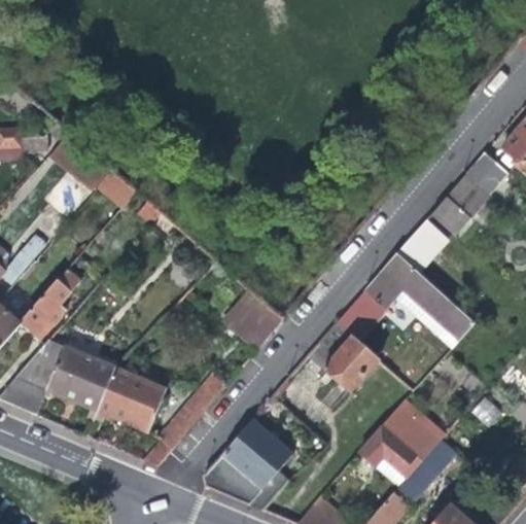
[(525,121),(522,126),(503,147),(525,166),(525,121)]
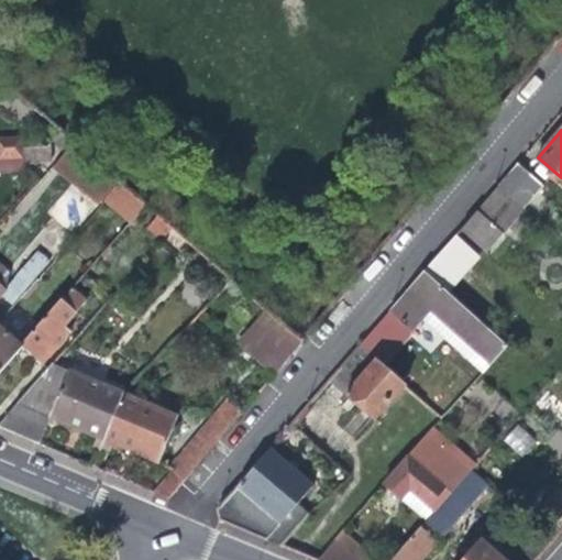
[(3,138),(3,146),(29,146),(29,136),(3,138)]
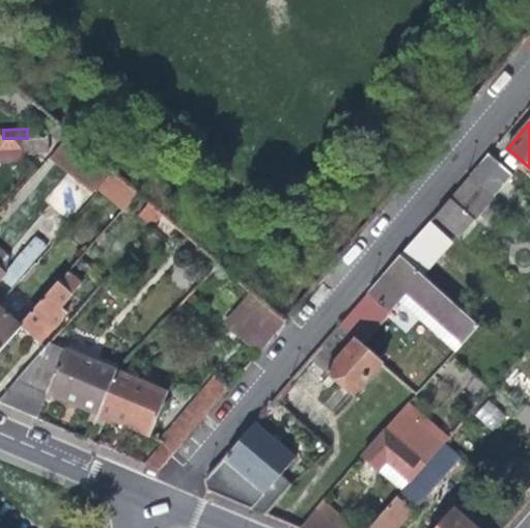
[(45,165),(73,135),(46,137),(27,138),(3,138),(0,138),(0,157),(33,156),(45,165)]
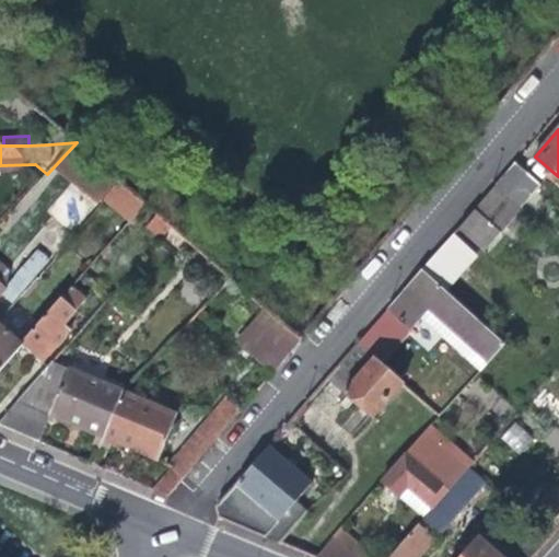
[(516,160),(496,183),(510,195),(517,186),(530,171),(516,160)]
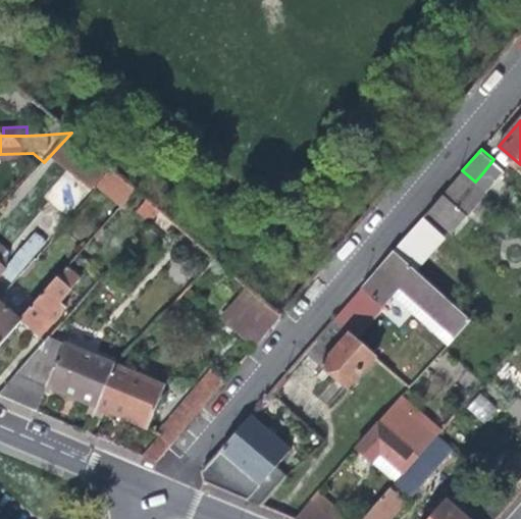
[(123,209),(140,192),(114,170),(99,187),(123,209)]
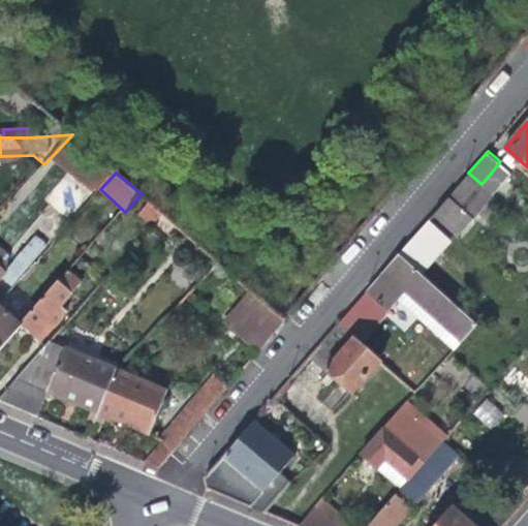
[(477,208),(491,192),(482,184),(468,173),(454,189),(433,214),(458,235),(474,215),(477,208)]
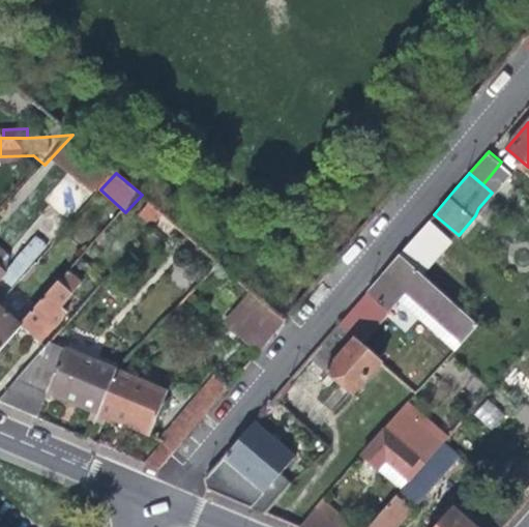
[(482,184),(492,193),(499,184),(490,176),(482,184)]
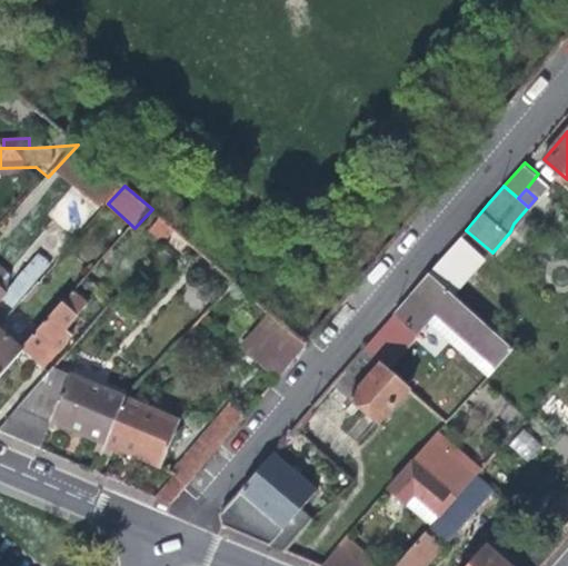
[(447,250),(428,272),(481,318),(492,305),(465,279),(487,252),(464,231),(447,250)]
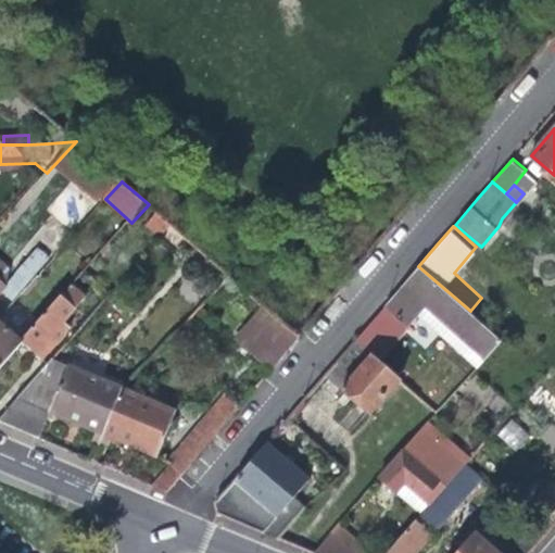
[(17,269),(28,279),(47,260),(36,249),(17,269)]
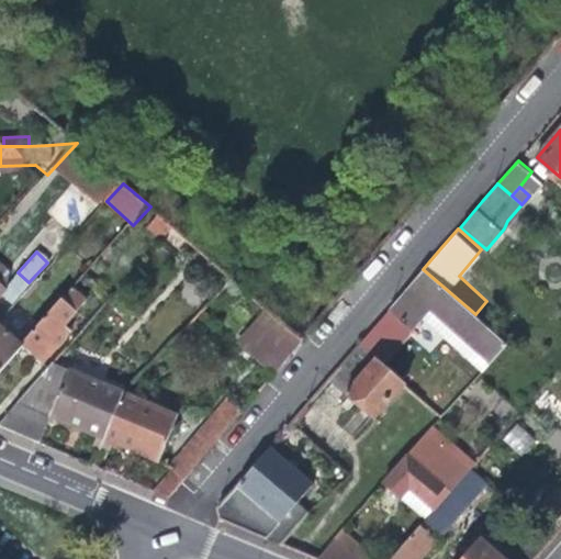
[(405,290),(359,343),(383,364),(413,330),(408,326),(419,314),(484,369),(508,343),(475,314),(423,269),(405,290)]
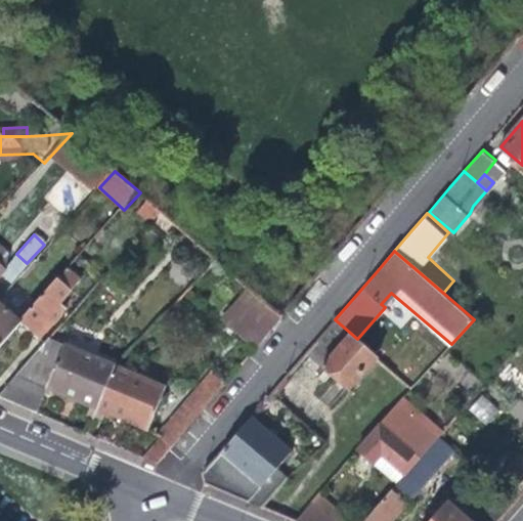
[(75,259),(64,269),(55,279),(20,317),(33,329),(40,336),(68,306),(62,301),(88,272),(75,259)]
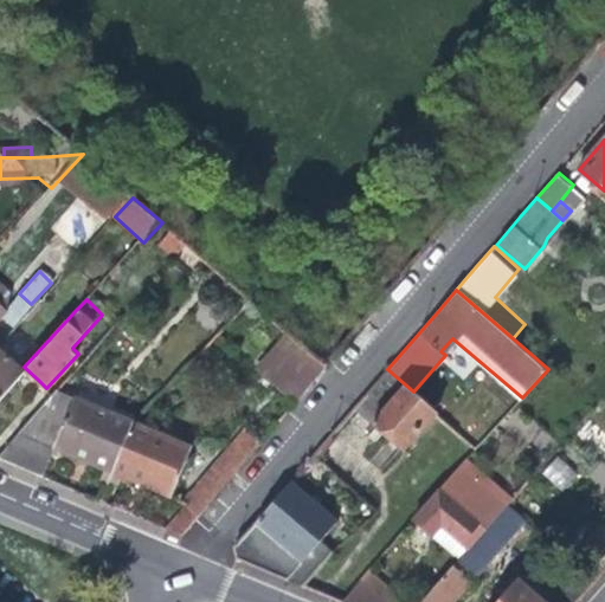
[(294,401),(306,387),(326,364),(290,334),(259,371),(294,401)]
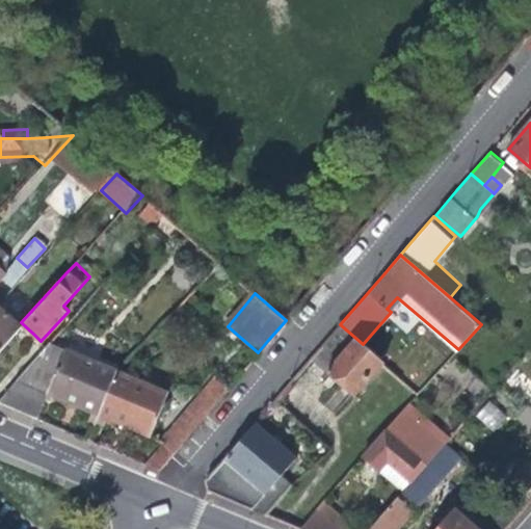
[(0,307),(0,348),(21,327),(0,307)]
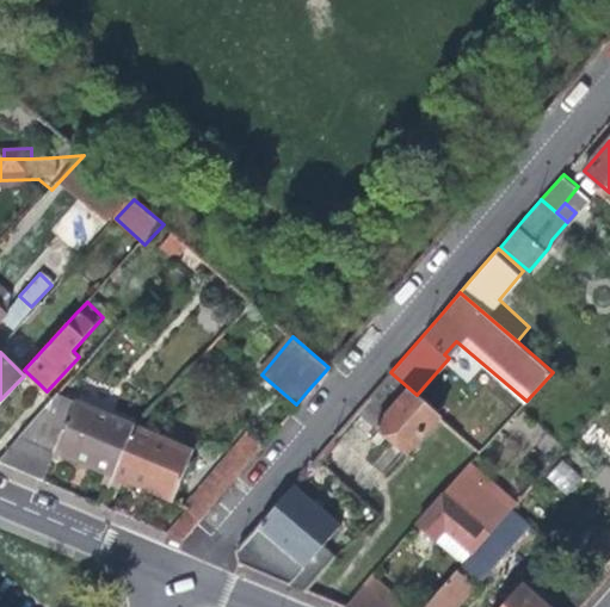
[(417,395),(390,372),(356,412),(383,434),(407,454),(441,416),(417,395)]
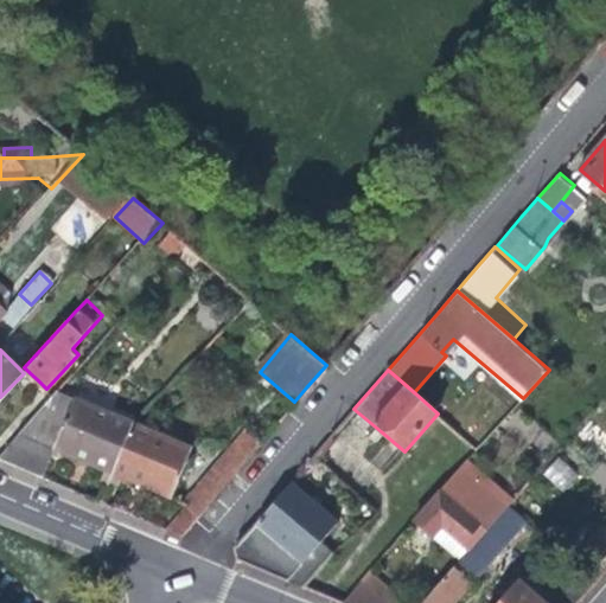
[(0,448),(0,456),(43,475),(55,447),(84,459),(102,467),(99,476),(106,479),(110,469),(132,419),(55,387),(0,448)]
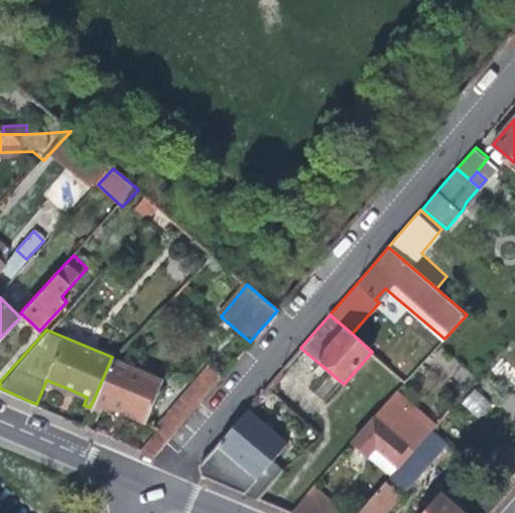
[(163,378),(112,357),(94,399),(90,407),(96,410),(100,402),(118,409),(124,412),(145,420),(163,378)]
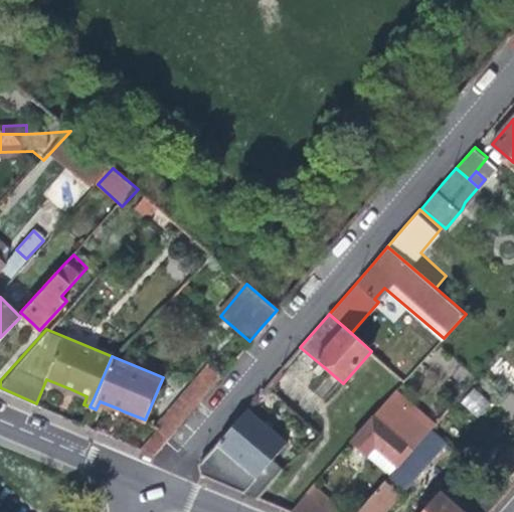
[(154,424),(159,429),(167,437),(223,371),(210,360),(154,424)]
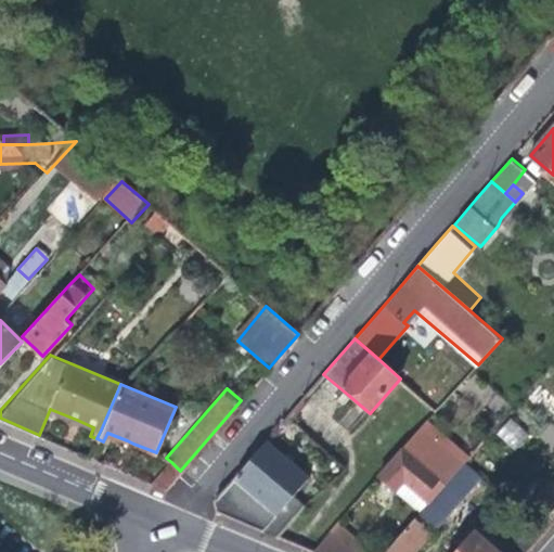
[(497,431),(516,448),(530,432),(511,414),(497,431)]
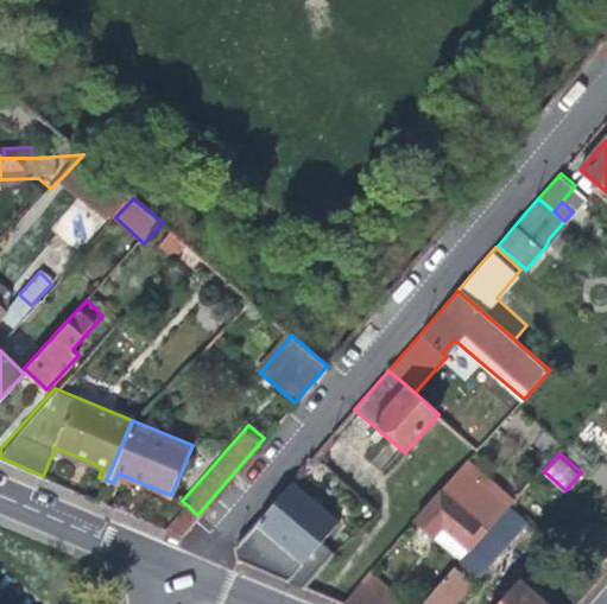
[(321,462),(314,456),(307,464),(314,471),(321,462)]
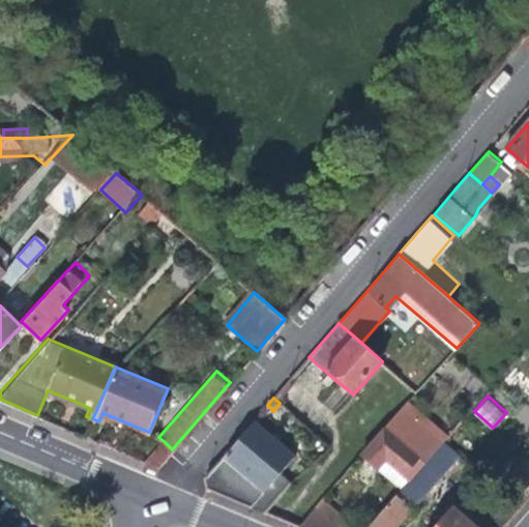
[(363,452),(404,488),(423,464),(442,443),(404,408),(363,452)]
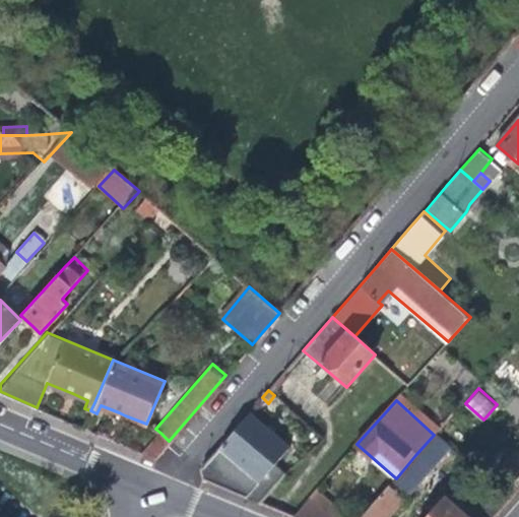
[(123,422),(125,415),(119,412),(117,418),(123,422)]
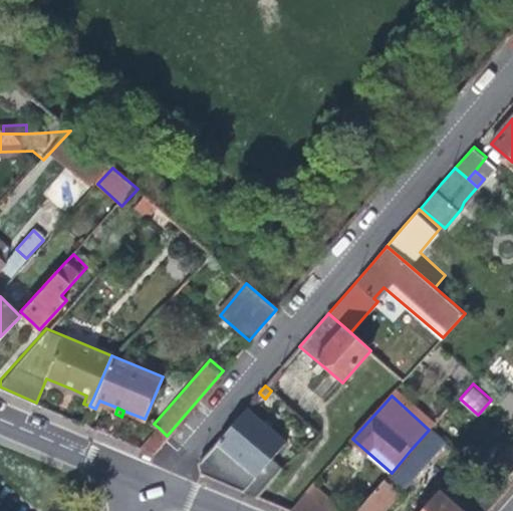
[(245,409),(198,462),(200,472),(228,484),(258,496),(282,469),(271,461),(285,445),(266,428),(245,409)]
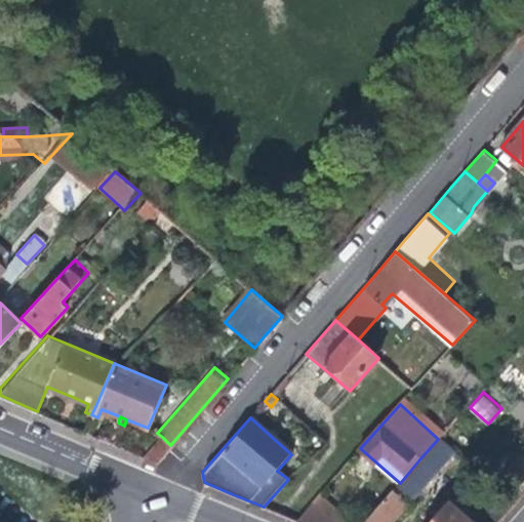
[(162,437),(144,456),(156,462),(170,445),(162,437)]
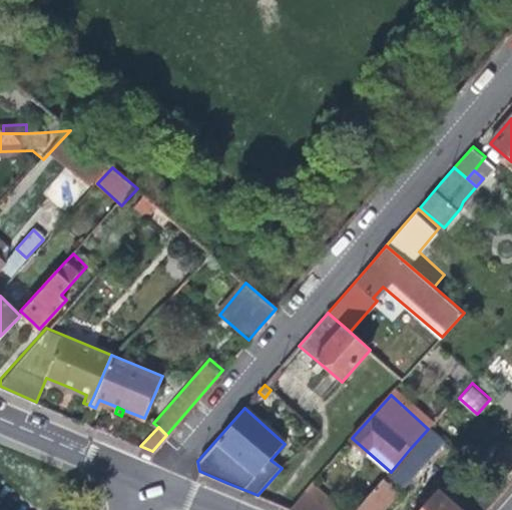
[(410,449),(424,462),(433,452),(443,441),(428,429),(410,449)]
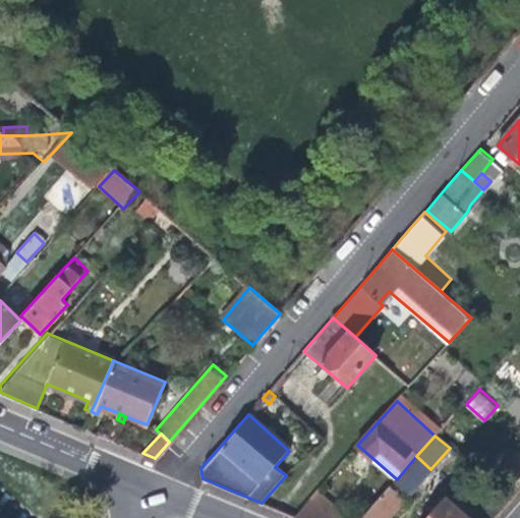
[(400,504),(416,486),(430,469),(416,456),(397,479),(386,492),(400,504)]
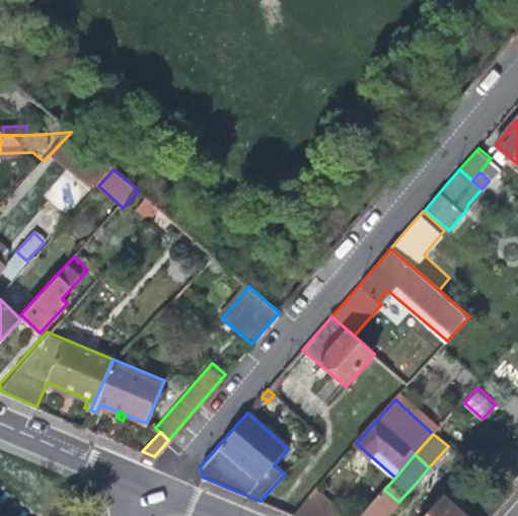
[(451,469),(438,457),(429,467),(415,485),(432,492),(451,469)]
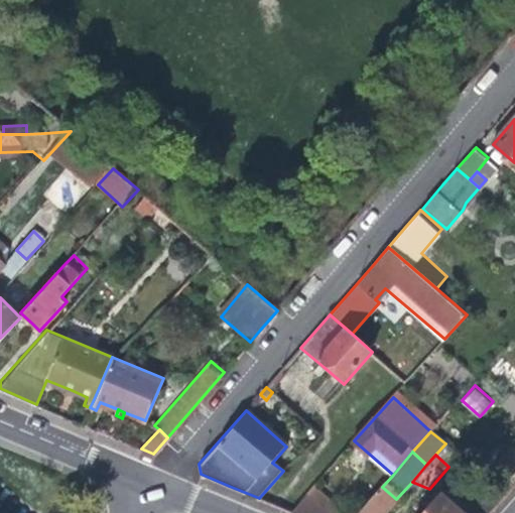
[(348,512),(315,485),(291,511),(295,512),(348,512)]
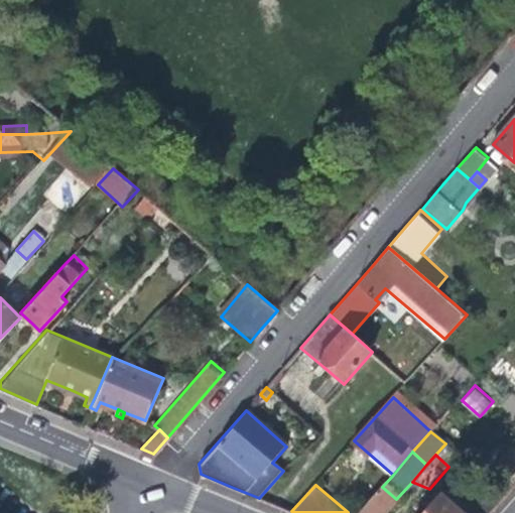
[(383,512),(396,499),(382,487),(359,512),(383,512)]
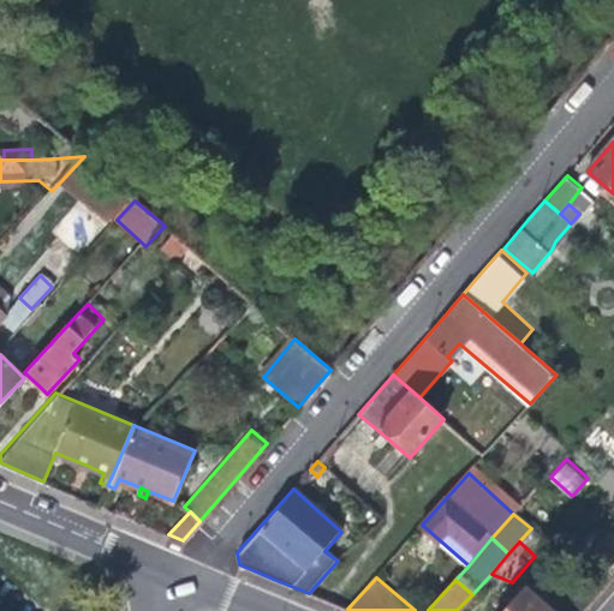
[(501,610),(555,610),(525,585),(523,588),(517,583),(508,593),(513,598),(510,603),(501,610)]
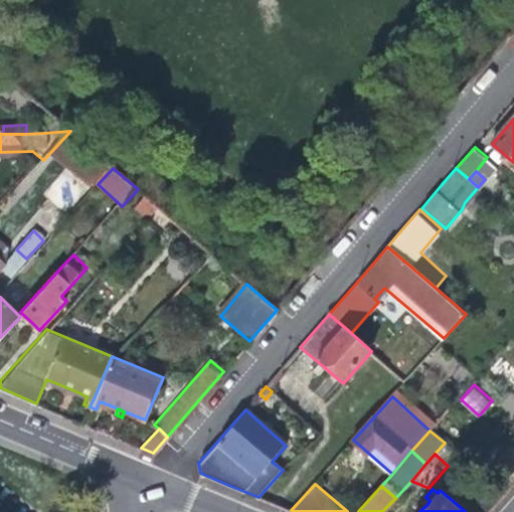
[(400,511),(419,511),(426,505),(415,495),(400,511)]
